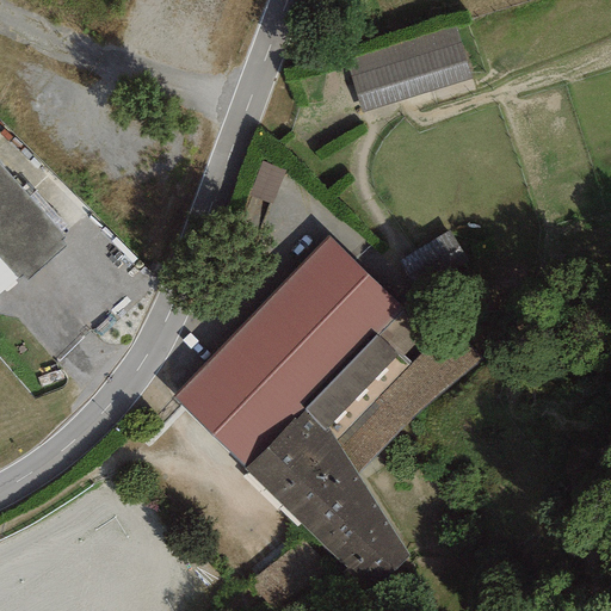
[(452,30),(345,62),(360,112),(468,79),(452,30)]
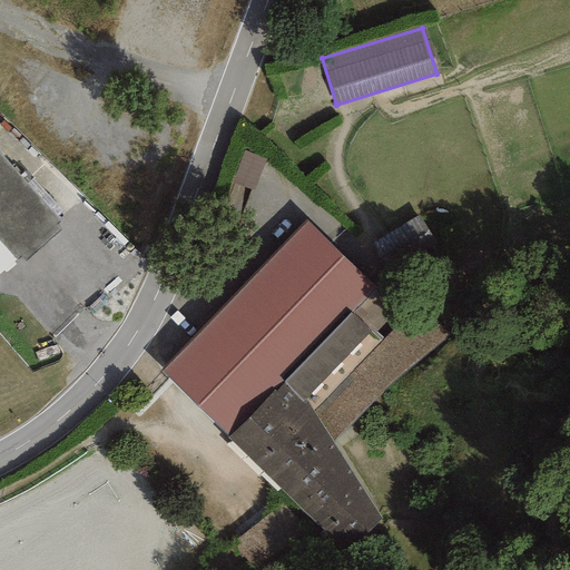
[(0,156),(0,282),(64,225),(0,156)]
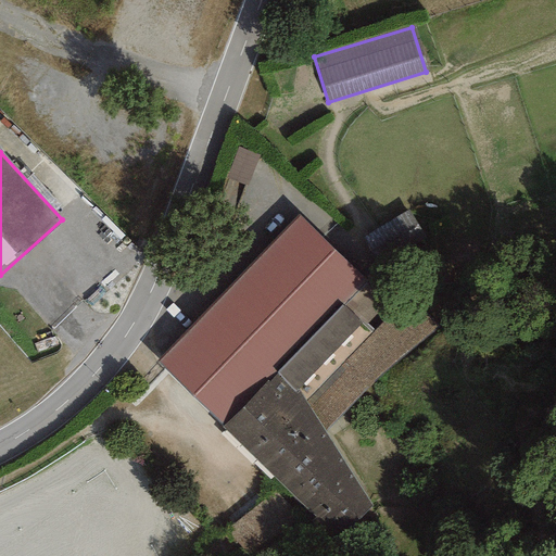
[(411,206),(366,237),(382,262),(428,230),(411,206)]
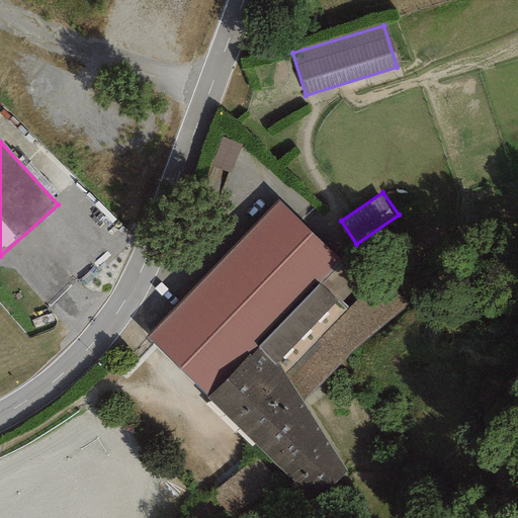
[(343,262),(277,199),(145,337),(207,398),(313,505),(348,473),(301,404),(411,299),(353,252),(343,262)]
